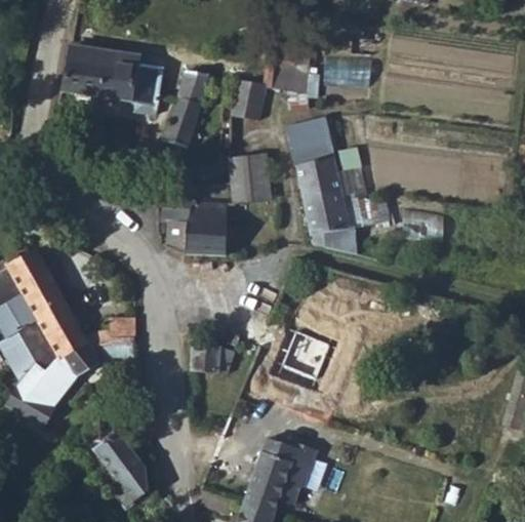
[(272,63),(270,86),(306,95),(312,43),(274,43),(273,51),(268,50),(268,63),(272,63)]
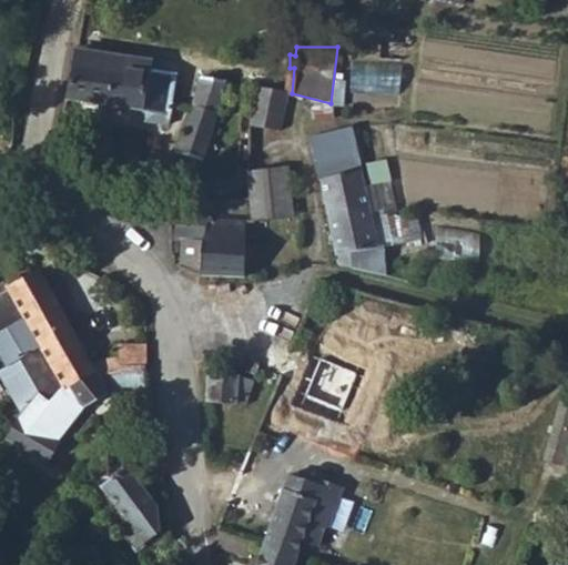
[(143,110),(170,112),(175,71),(150,68),(151,58),(75,48),(64,99),(143,110)]
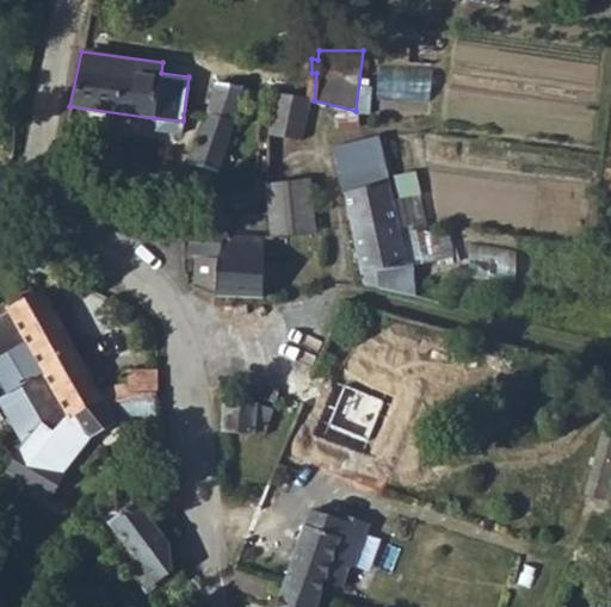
[(381,93),(434,93),(434,63),(381,63),(381,93)]
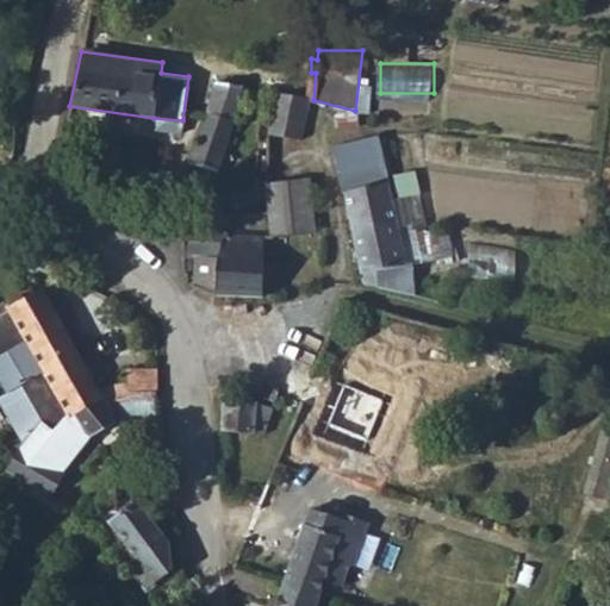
[(212,83),(188,162),(218,170),(242,91),(212,83)]
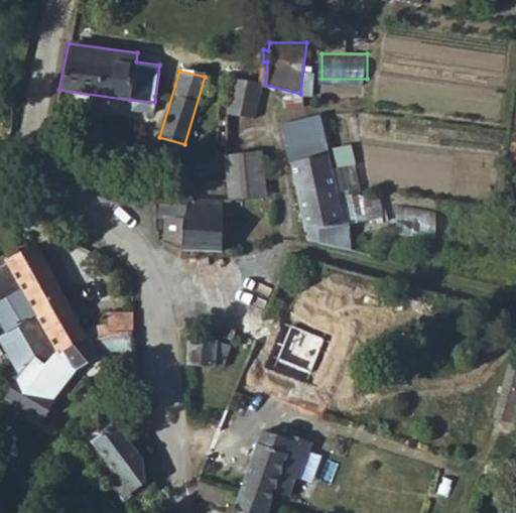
[(228,115),(256,118),(261,85),(234,79),(228,115)]
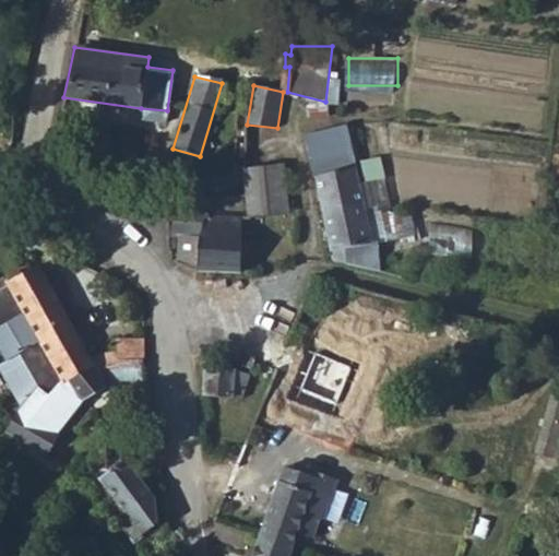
[(141,118),(166,120),(167,110),(141,108),(141,118)]
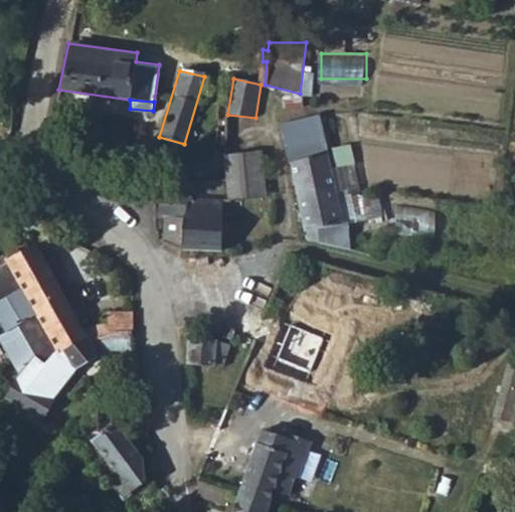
[(285,138),(294,192),(336,192),(333,183),(320,130),(285,138)]
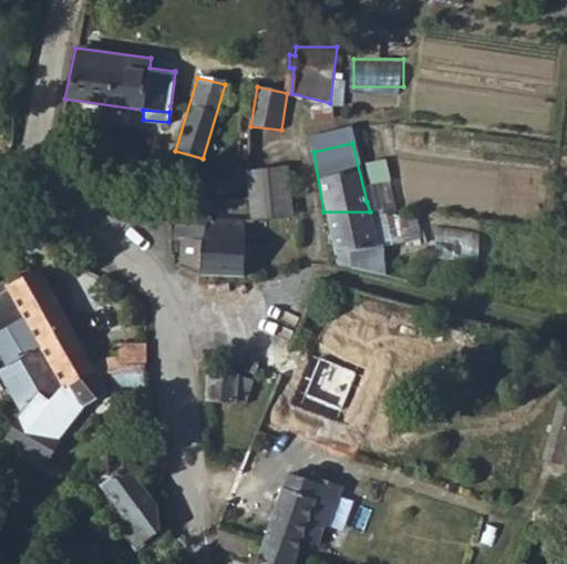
[(366,161),(369,180),(391,176),(389,157),(366,161)]
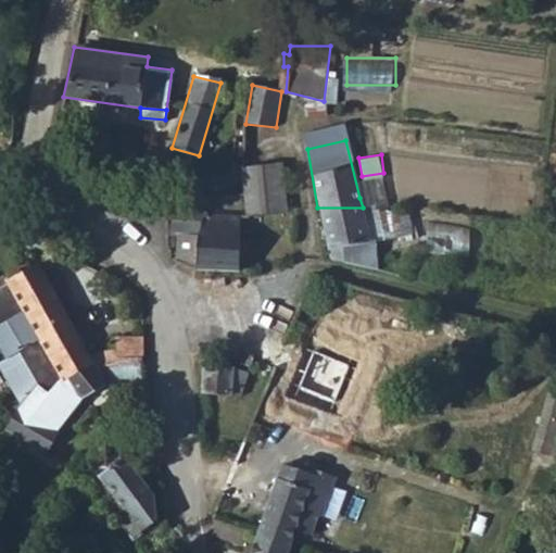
[(283,162),(247,167),(247,177),(248,198),(248,214),(272,212),(288,211),(283,162)]
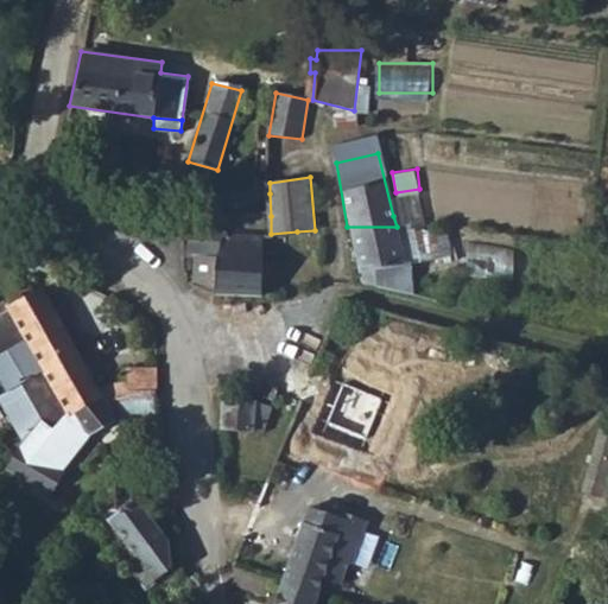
[(252,180),(252,194),(270,194),(270,183),(268,180),(252,180)]
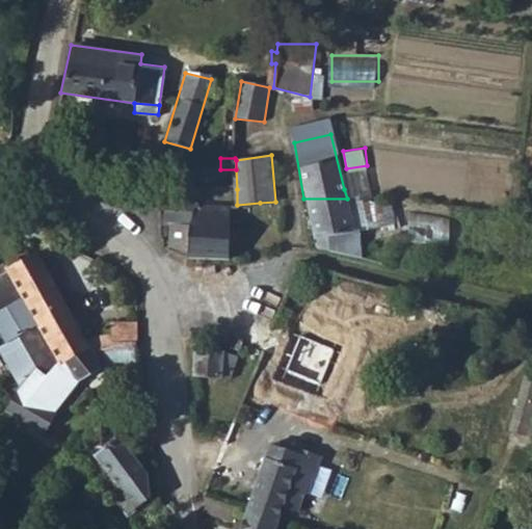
[(372,184),(344,189),(347,199),(303,199),(313,249),(317,249),(325,250),(361,260),(360,227),(355,227),(353,214),(375,208),(372,184)]
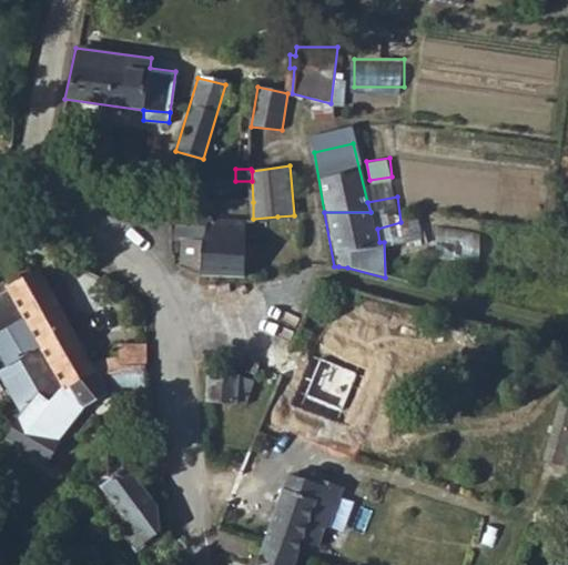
[(213,221),(214,215),(212,205),(169,209),(174,256),(182,265),(193,271),(204,273),(208,222),(213,221)]
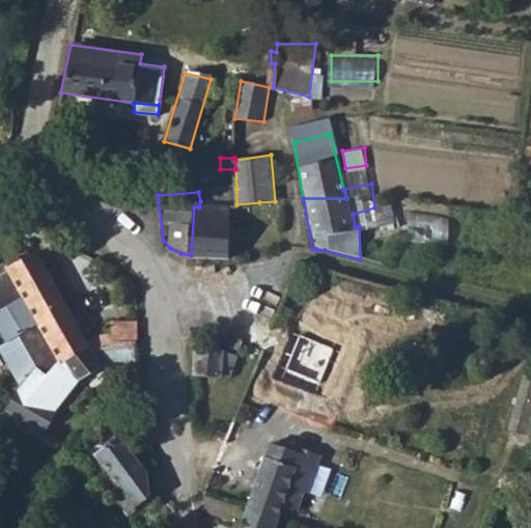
[(230,205),(200,201),(199,206),(194,207),(191,255),(231,256),(230,205)]
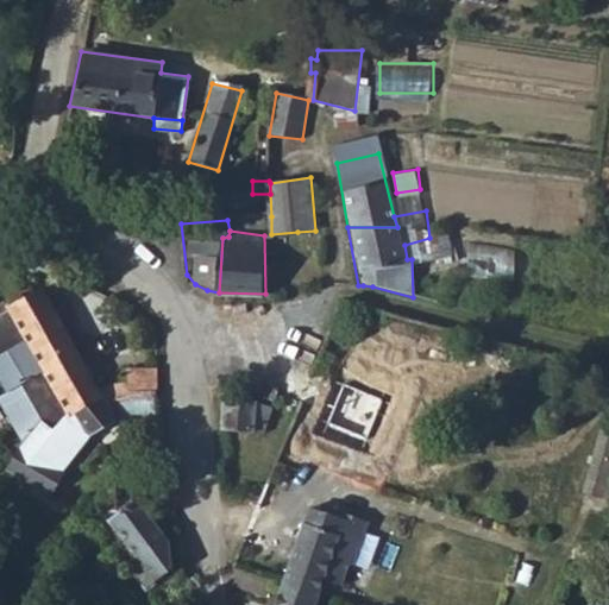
[(297,232),(300,246),(326,244),(324,231),(315,231),(297,232)]
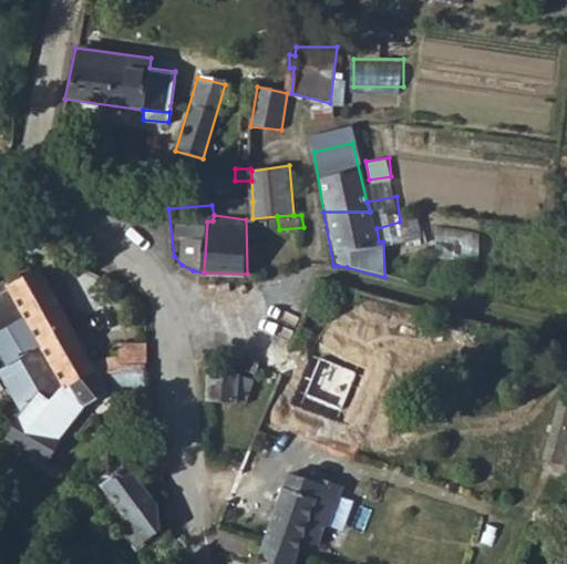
[(0,219),(0,243),(3,245),(13,227),(0,219)]
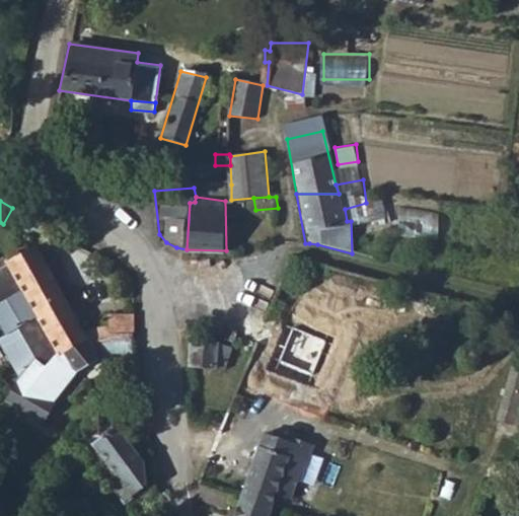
[(134,334),(132,312),(106,314),(105,323),(82,328),(61,292),(62,292),(33,242),(3,260),(5,262),(0,265),(0,330),(0,332),(10,325),(31,360),(43,343),(54,349),(58,350),(84,338),(100,334),(118,333),(134,334)]
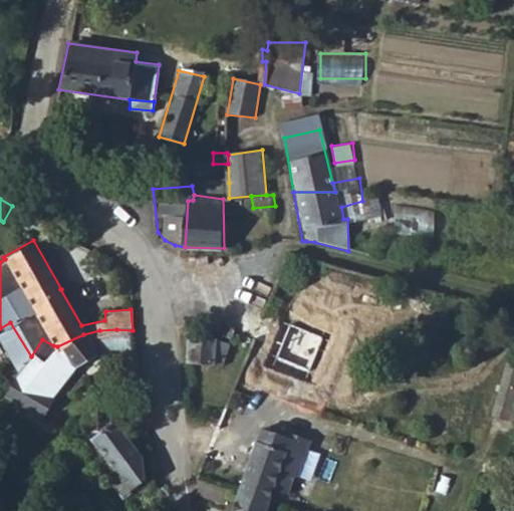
[(43,419),(55,399),(52,397),(67,369),(104,349),(107,359),(120,358),(120,367),(138,365),(136,355),(133,355),(133,330),(116,329),(99,330),(83,334),(57,346),(45,364),(31,356),(14,382),(5,397),(43,419)]
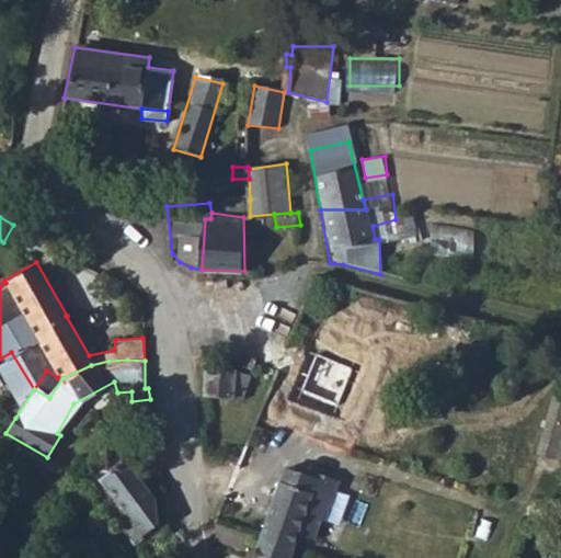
[(248,395),(251,384),(252,377),(205,364),(207,400),(244,401),(248,395)]
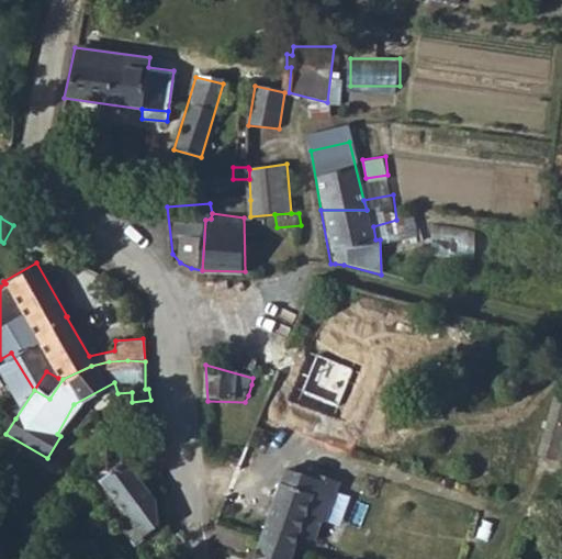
[(46,371),(34,390),(49,399),(63,379),(58,378),(46,371)]
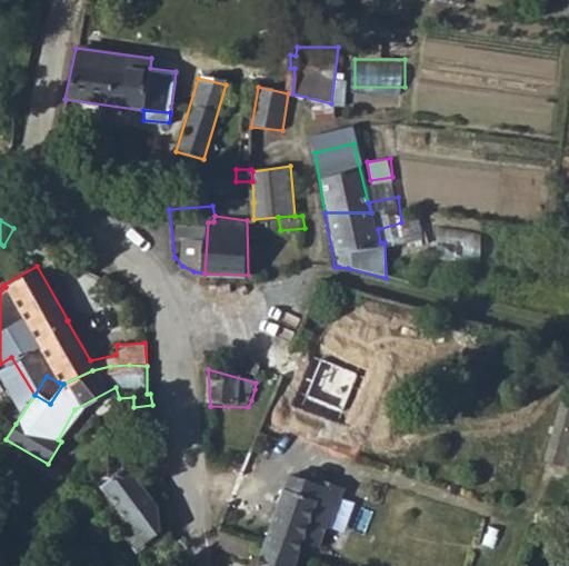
[(263,419),(290,429),(307,388),(280,378),(263,419)]
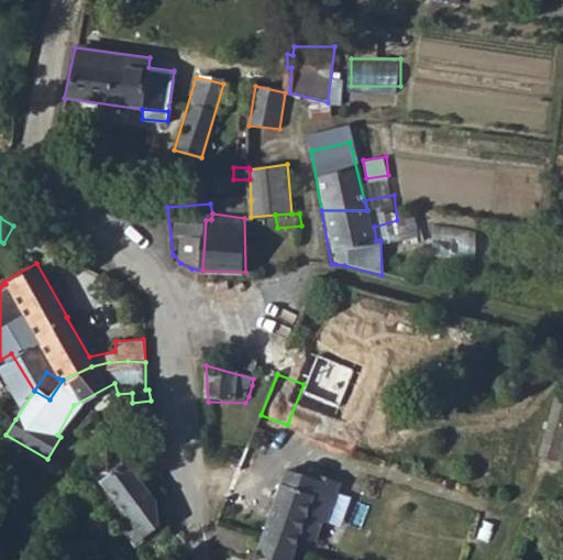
[(249,396),(264,404),(269,390),(252,385),(249,396)]
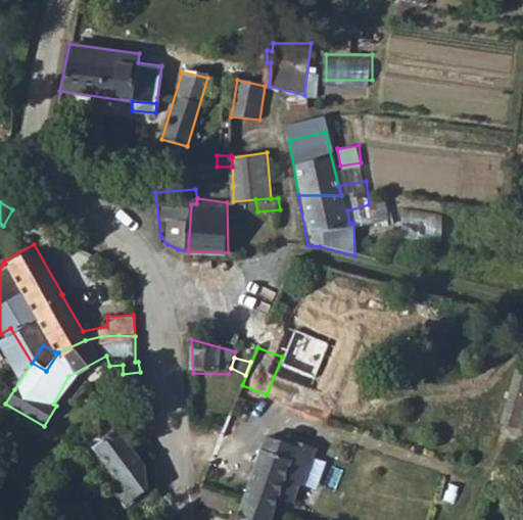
[(516,428),(522,396),(522,371),(515,370),(501,423),(516,428)]
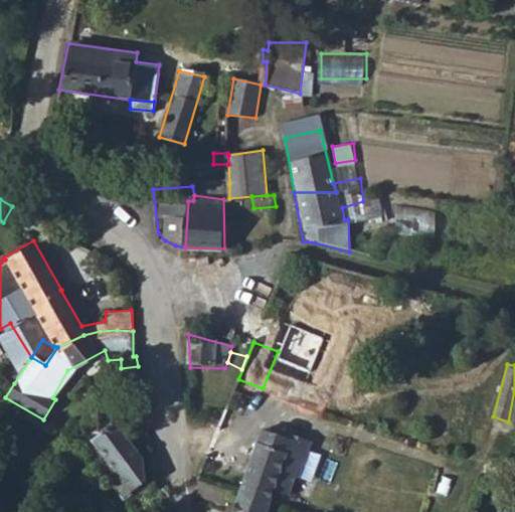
[(508,447),(514,449),(514,390),(508,421),(506,425),(512,427),(508,447)]
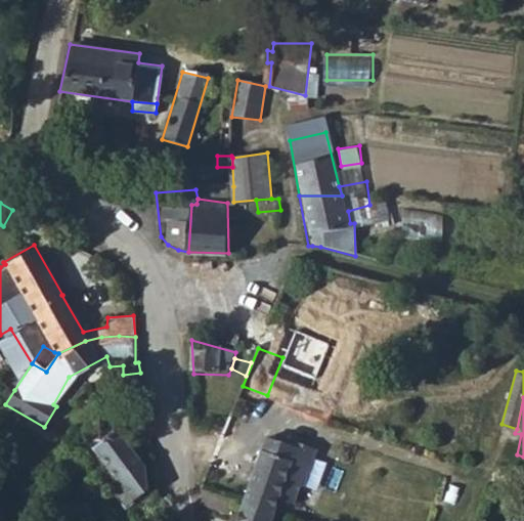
[(146,467),(119,430),(93,448),(119,483),(111,489),(125,509),(133,503),(132,501),(147,489),(146,467)]
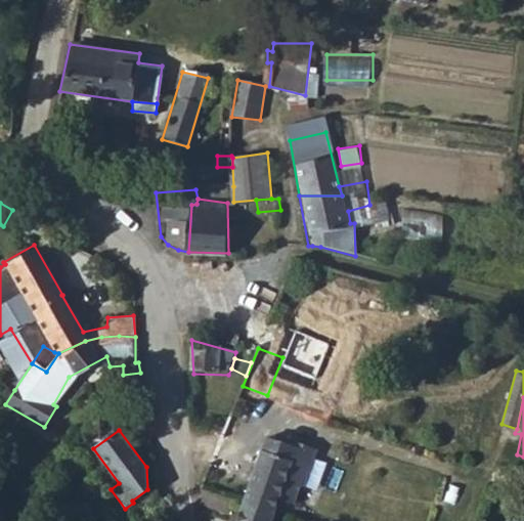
[(266,436),(245,505),(274,515),(278,497),(292,502),(294,495),(299,479),(303,481),(314,447),(297,440),(295,447),(266,436)]
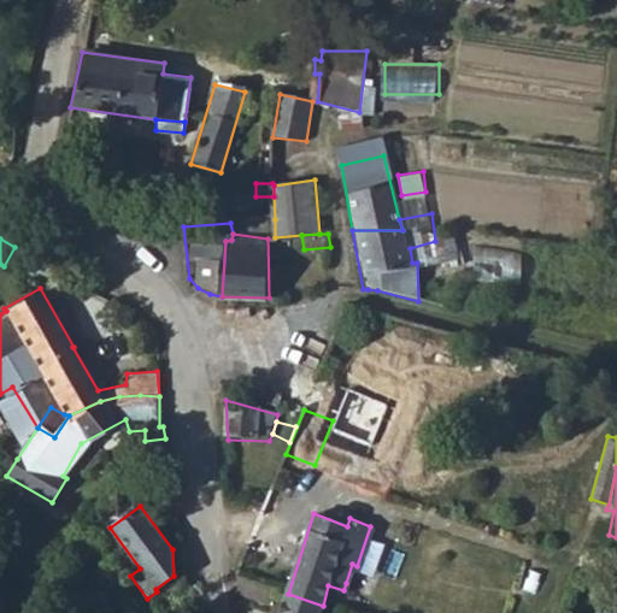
[(288,594),(281,612),(319,612),(323,606),(288,594)]
